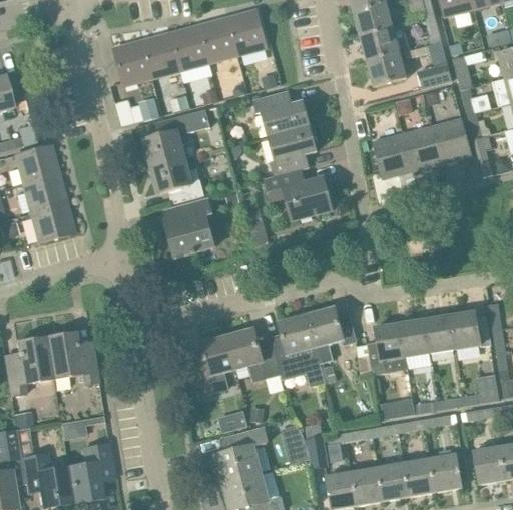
[(351,0),(355,12),(387,4),(386,0),(351,0)]
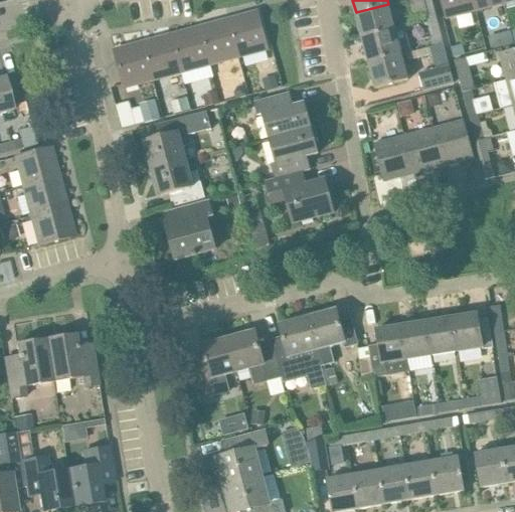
[(421,0),(427,20),(437,17),(432,0),(421,0)]
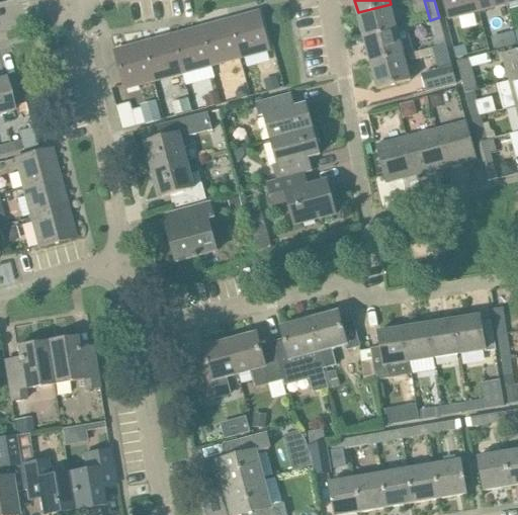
[(445,0),(449,15),(479,7),(477,0),(445,0)]
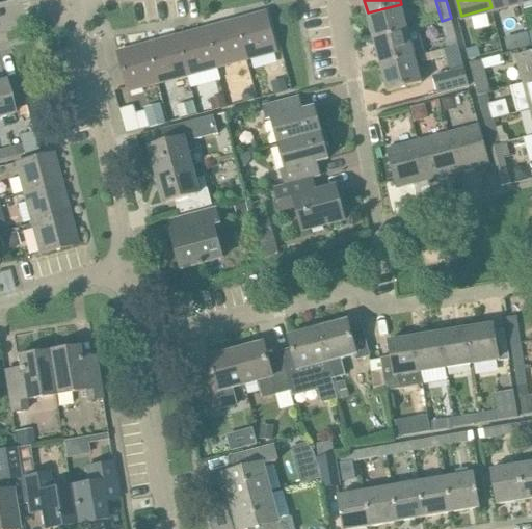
[(368,12),(374,38),(408,30),(401,4),(368,12)]
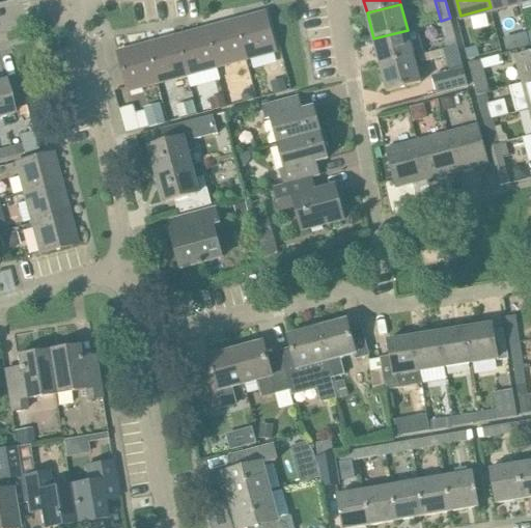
[(234,18),(245,56),(274,49),(263,10),(234,18)]
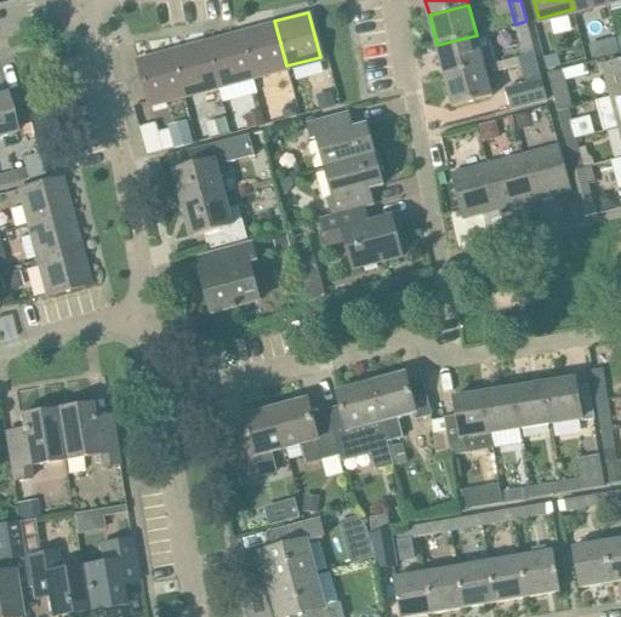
[(274,21),(240,29),(252,75),(286,66),(274,21)]
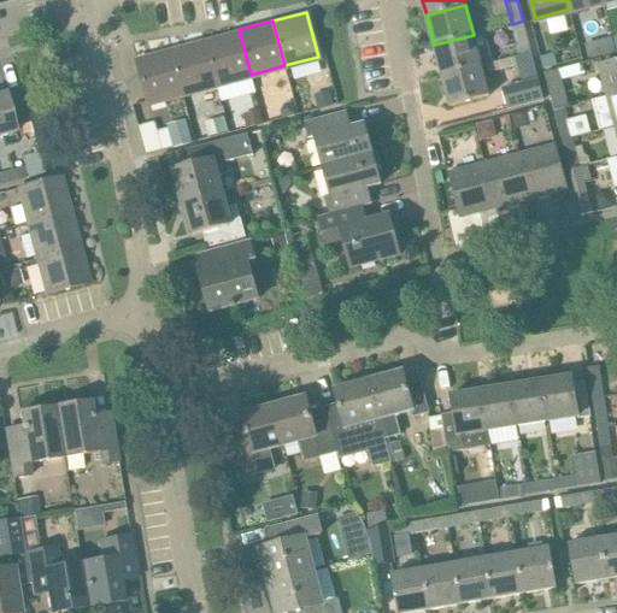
[(523,21),(512,24),(519,53),(515,54),(515,56),(532,51),(523,21)]
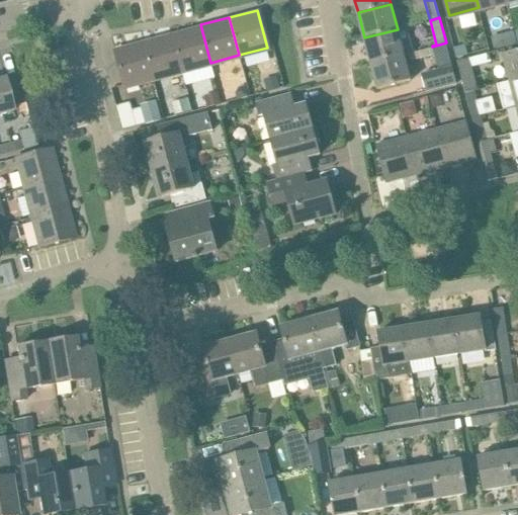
[(200,24),(172,32),(182,70),(210,63),(200,24)]
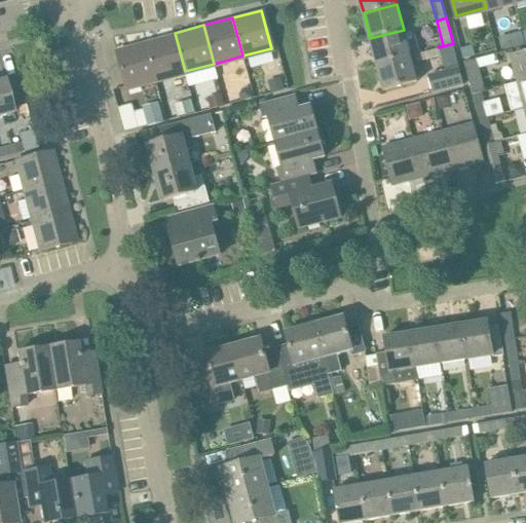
[(520,28),(505,32),(509,44),(523,40),(520,28)]
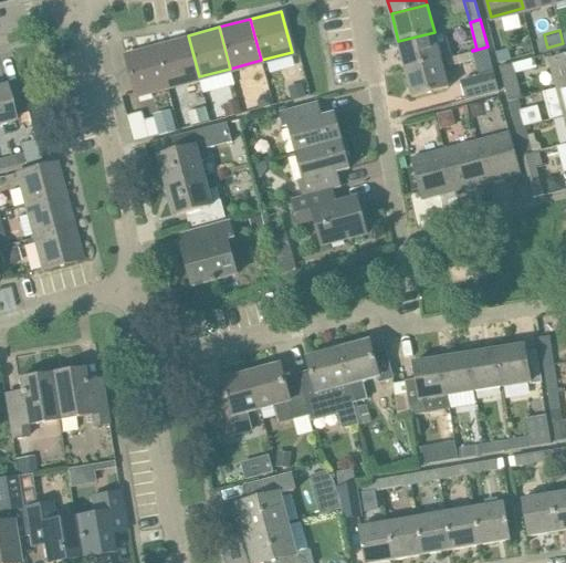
[(406,69),(441,59),(435,32),(398,41),(406,69)]
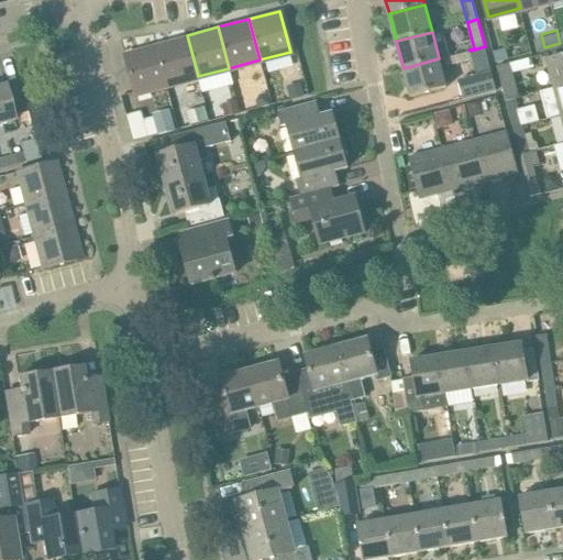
[(187,35),(156,43),(167,84),(198,76),(187,35)]
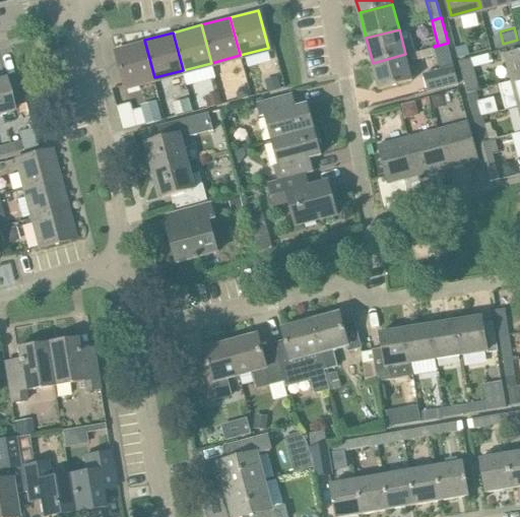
[(126,85),(154,77),(144,40),(116,48),(126,85)]
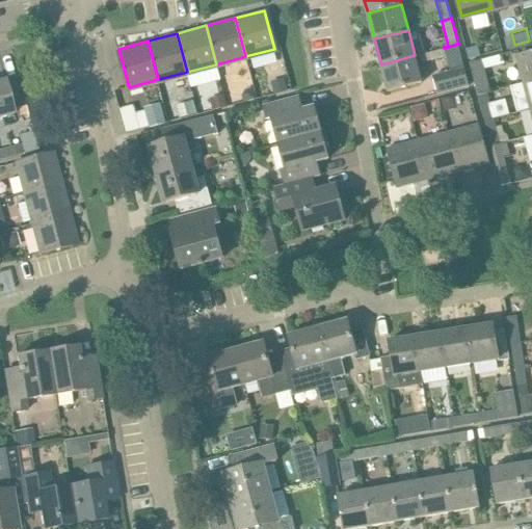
[(458,44),(444,48),(450,70),(433,74),(437,91),(469,83),(463,65),(458,44)]
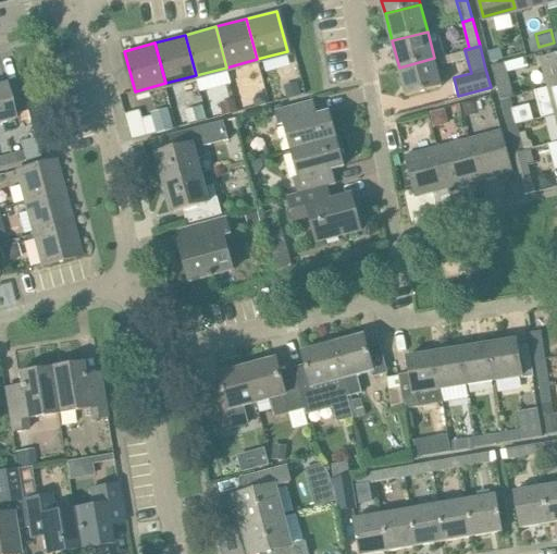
[(556,53),(541,58),(548,86),(556,83),(556,53)]
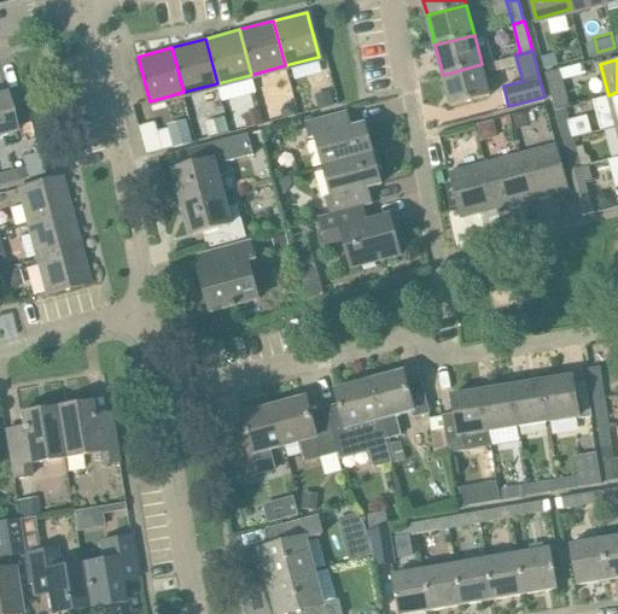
[(482,64),(443,75),(450,104),(489,93),(482,64)]
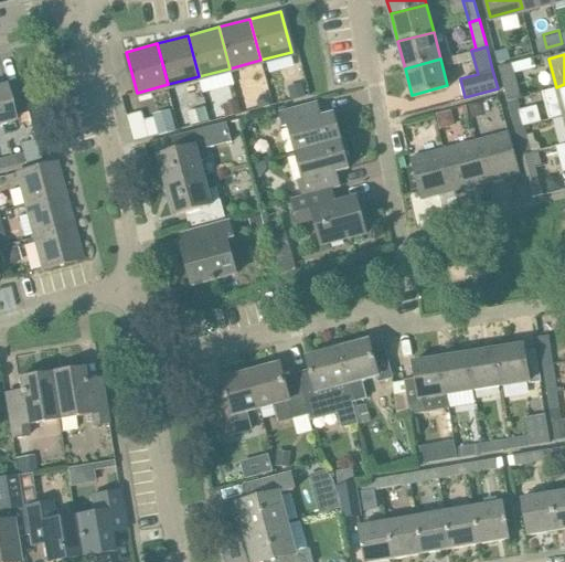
[(508,101),(518,97),(518,96),(520,95),(511,61),(498,64),(508,101)]
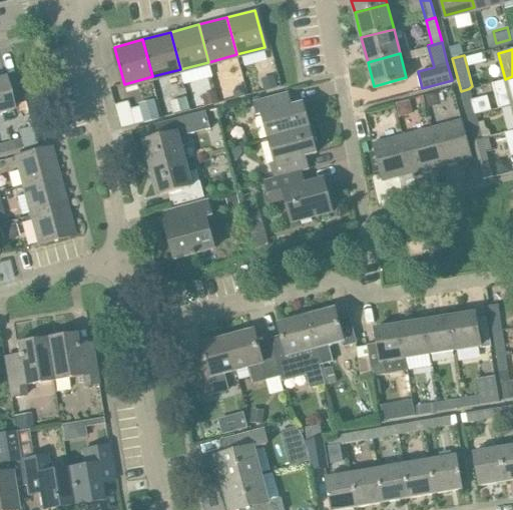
[(0,74),(0,109),(14,106),(5,73),(0,74)]
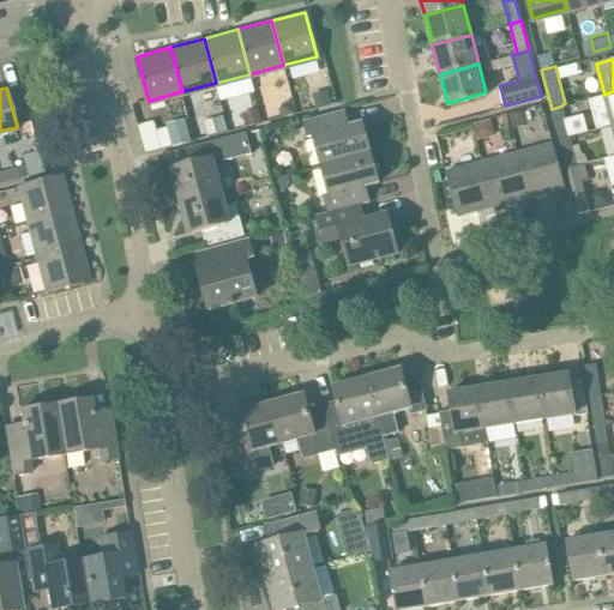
[(552,109),(559,139),(570,136),(563,106),(552,109)]
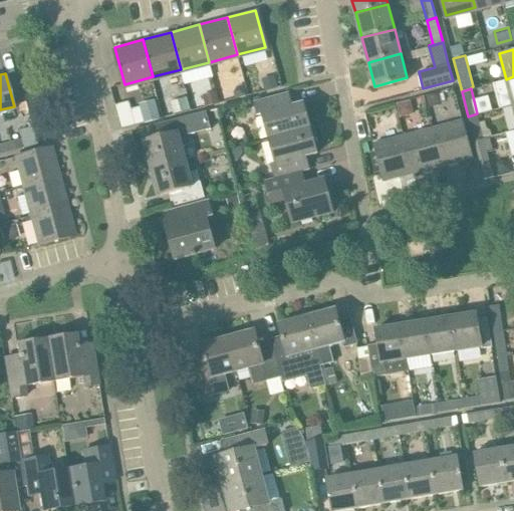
[(263,113),(269,137),(310,125),(303,100),(291,103),(288,91),(255,99),(259,114),(263,113)]
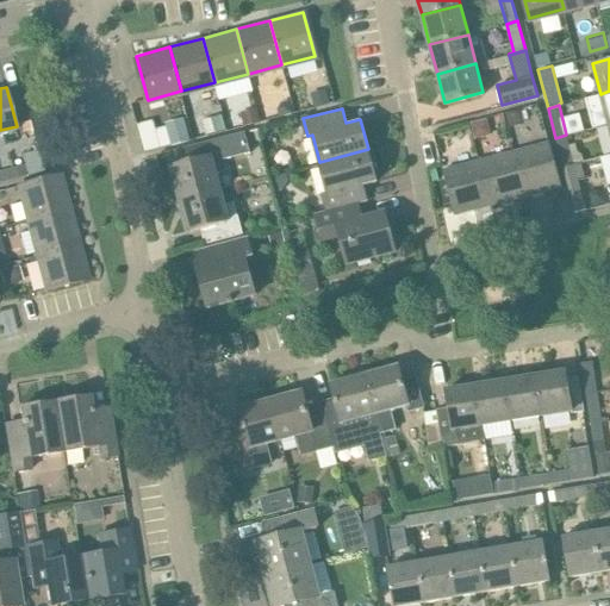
[(184,116),(165,122),(170,144),(190,138),(184,116)]
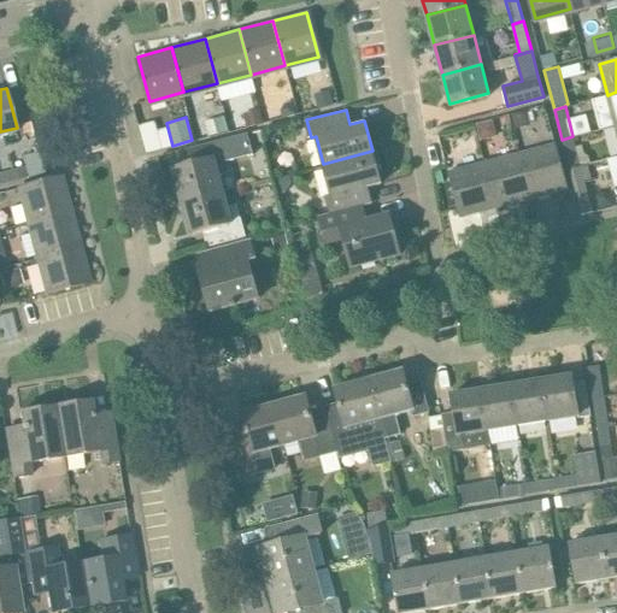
[(479,118),(479,133),(495,133),(495,118),(479,118)]
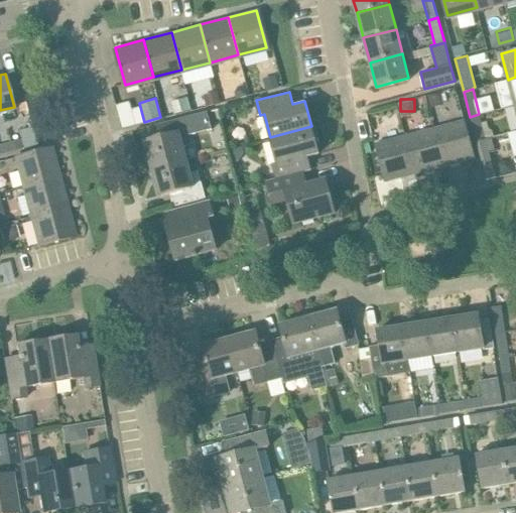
[(152,167),(187,158),(183,143),(189,141),(187,133),(212,127),(207,109),(152,123),(156,136),(145,139),(152,167)]
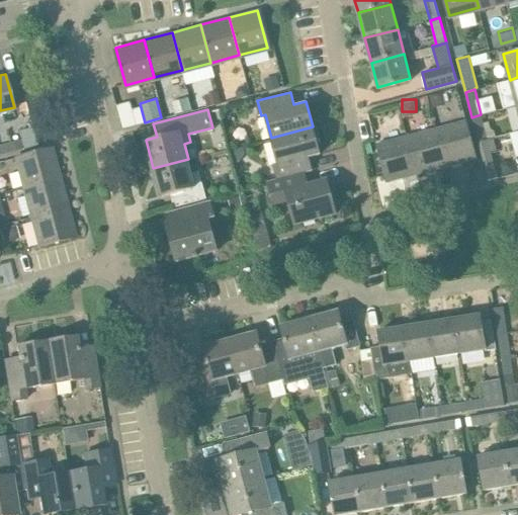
[(471,117),(478,141),(493,137),(493,135),(487,137),(481,114),(471,117)]
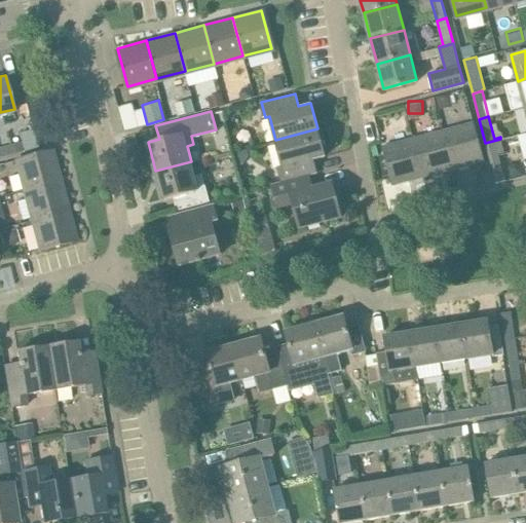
[(442,128),(452,167),(483,159),(473,120),(442,128)]
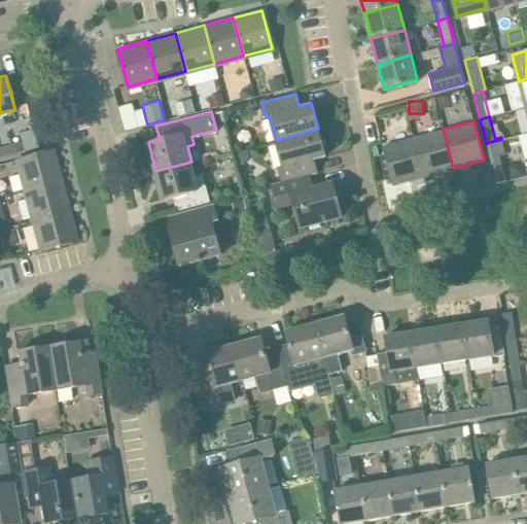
[(283,181),(317,171),(313,158),(325,155),(318,129),(276,140),(283,166),(279,167),(283,181)]
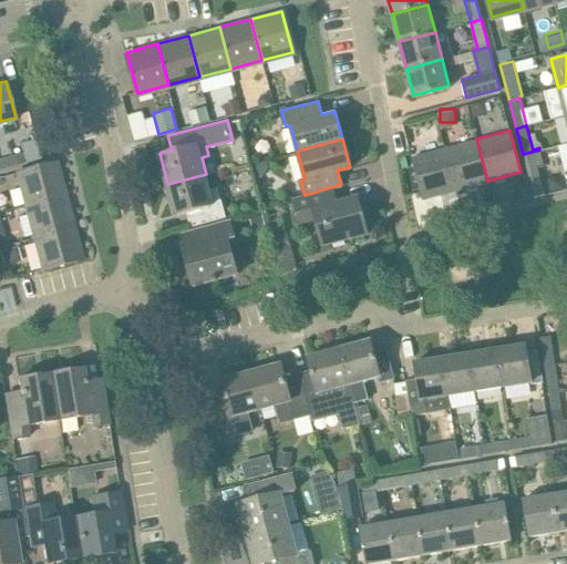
[(476,139),(444,147),(455,190),(487,181),(476,139)]
